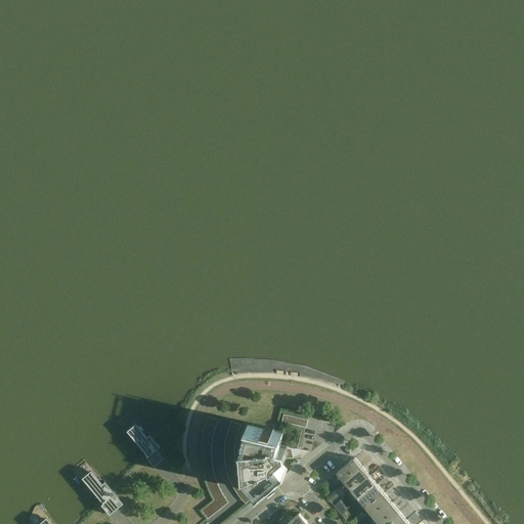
[(282,422),(306,427),(306,428),(308,420),(284,415),(282,422)]
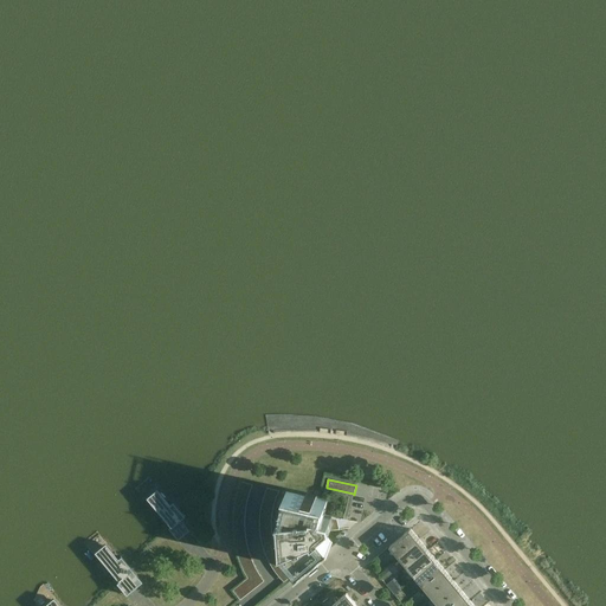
[(178,540),(188,530),(179,520),(182,516),(184,517),(185,517),(172,502),(169,504),(156,489),(146,498),(169,527),(167,529),(178,540)]
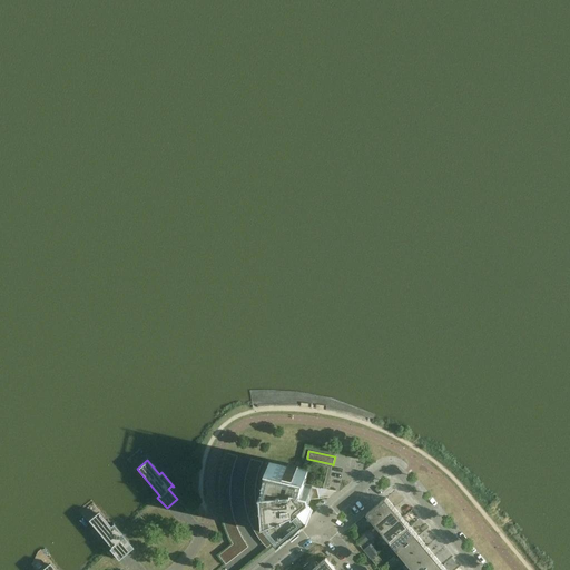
[(266,461),(266,462),(264,467),(263,472),(261,478),(259,482),(259,487),(259,492),(259,498),(261,503),(261,508),(263,512),(265,518),(267,522),(269,527),(272,531),(275,534),(279,539),(296,524),(298,527),(306,520),(304,518),(313,511),(312,510),(312,511),(304,501),(304,500),(313,492),(312,487),(305,484),(304,483),(307,472),(308,471),(297,469),(298,467),(288,464),(287,467),(266,461)]
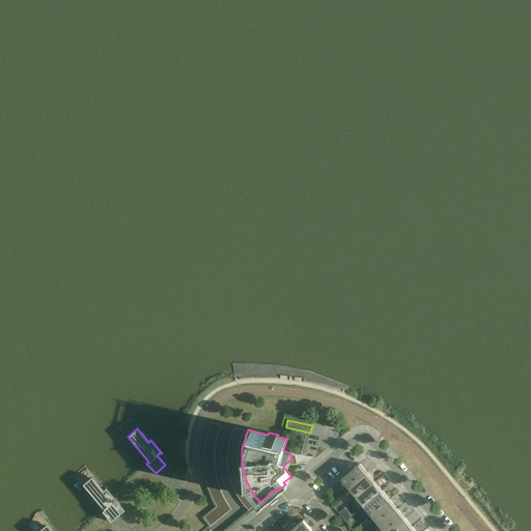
[(318,453),(327,445),(323,441),(314,449),(318,453)]
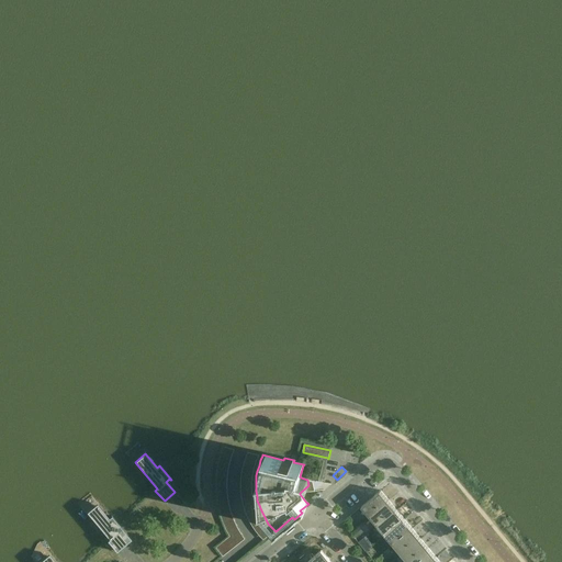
[(361,506),(370,516),(390,501),(381,491),(361,506)]
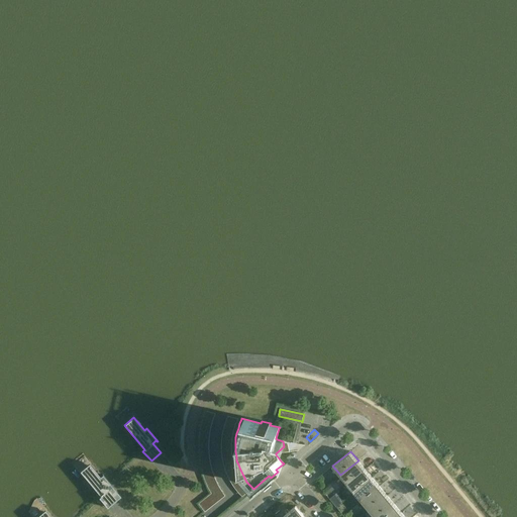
[(340,475),(347,484),(366,469),(358,460),(340,475)]
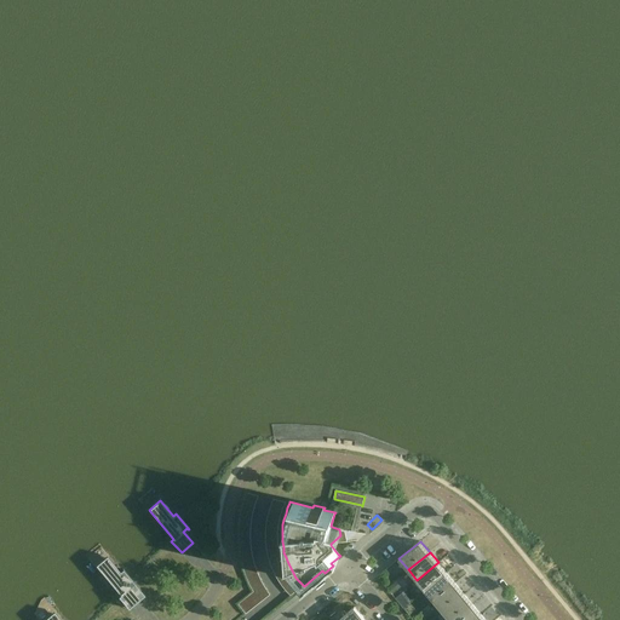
[(128,608),(141,598),(131,587),(135,584),(136,585),(122,569),(120,572),(107,556),(96,566),(120,595),(119,597),(128,608)]
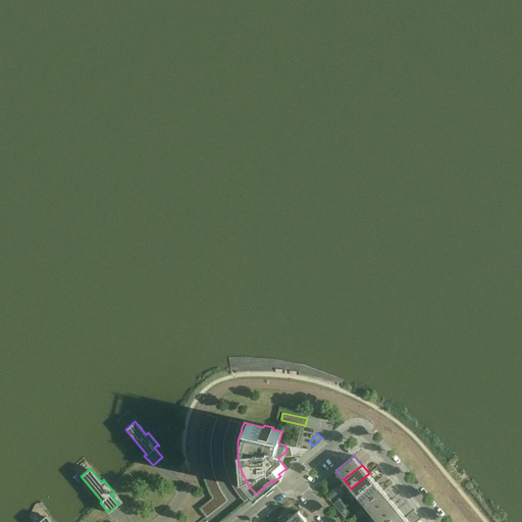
[(351,488),(358,498),(376,482),(369,473),(351,488)]
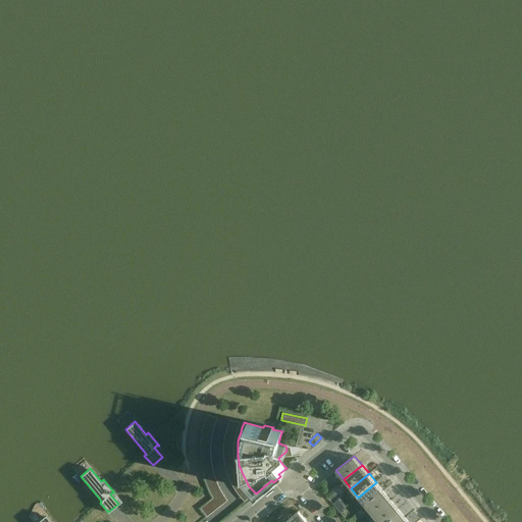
[(358,498),(365,506),(383,491),(376,482),(358,498)]
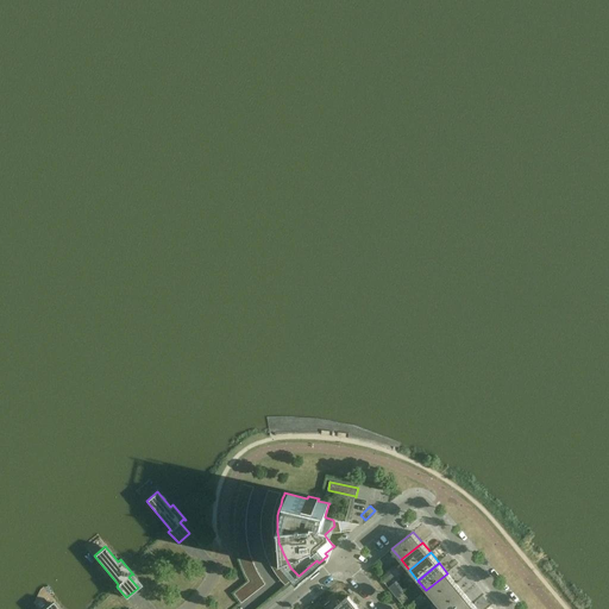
[(426,590),(434,601),(456,583),(447,573),(426,590)]
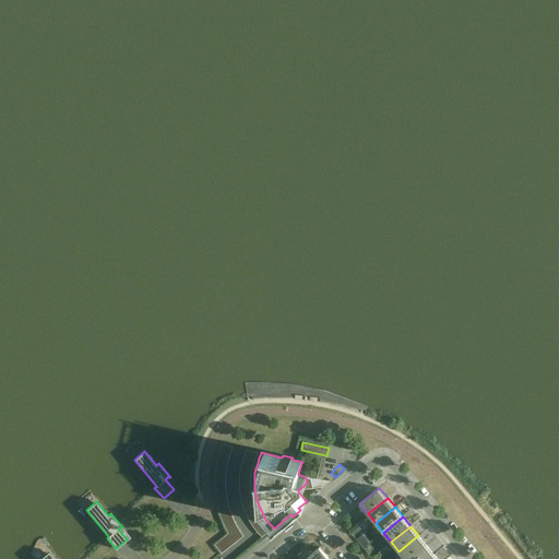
[(399,551),(405,558),(408,558),(426,545),(418,535),(399,551)]
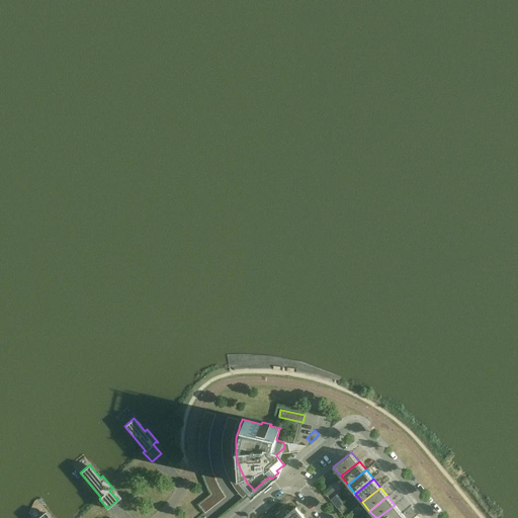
[(123,506),(131,509),(133,503),(125,501),(123,506)]
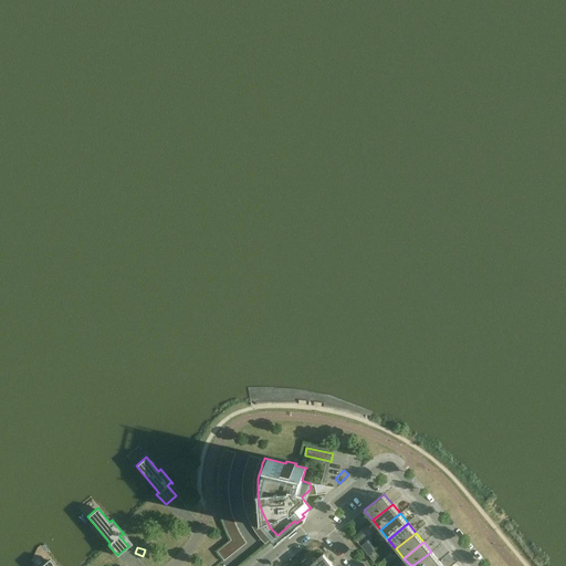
[(413,565),(433,565),(439,562),(431,552),(413,565)]
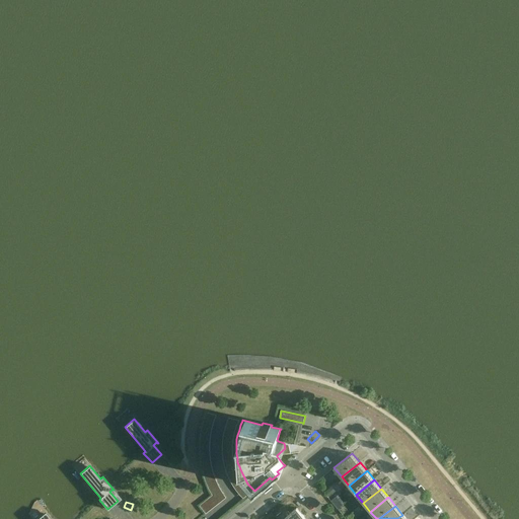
[(300,518),(304,517),(300,512),(298,513),(296,510),(297,509),(297,508),(290,513),(288,511),(286,508),(276,516),(278,518),(300,518)]
